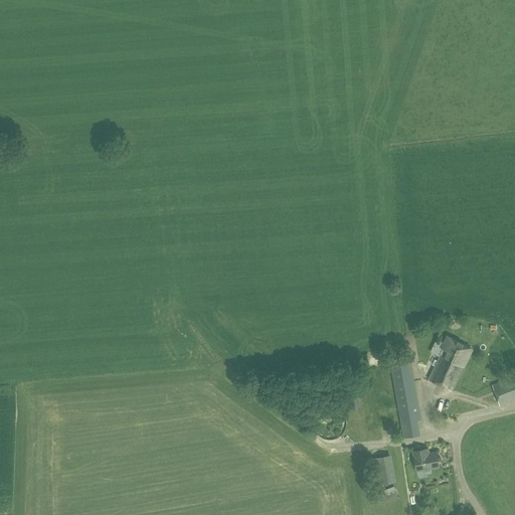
[(456,311),(465,323),(476,315),(467,303),(456,311)]
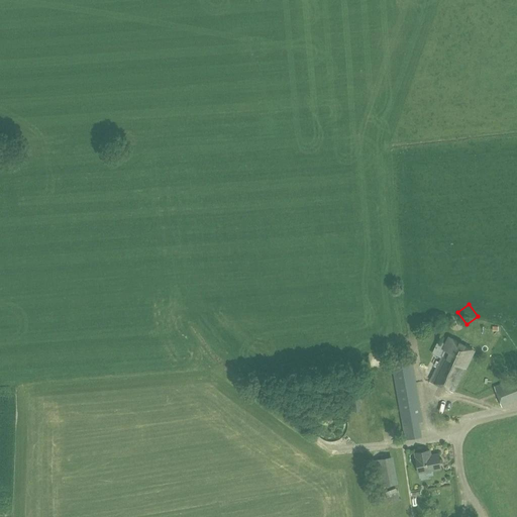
[(430,380),(453,392),(466,368),(475,349),(448,336),(443,348),(445,349),(430,380)]
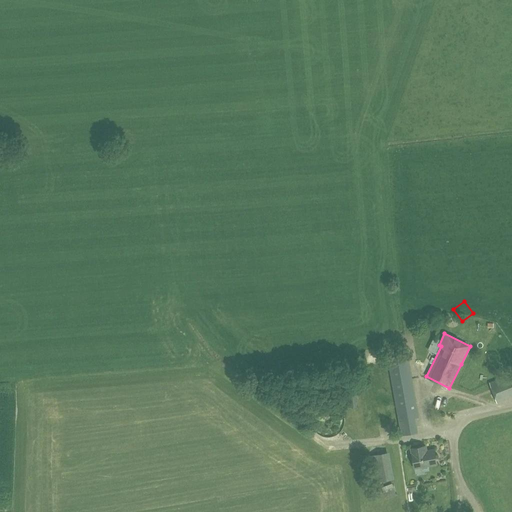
[(387,357),(401,435),(418,432),(416,418),(419,417),(408,353),(387,357)]
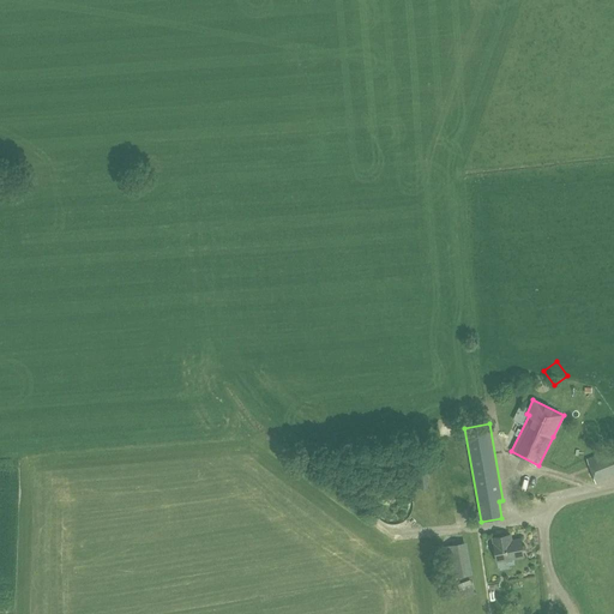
[(535,494),(537,500),(593,477),(596,483),(613,476),(613,449),(613,447),(524,483),(529,495),(535,494)]
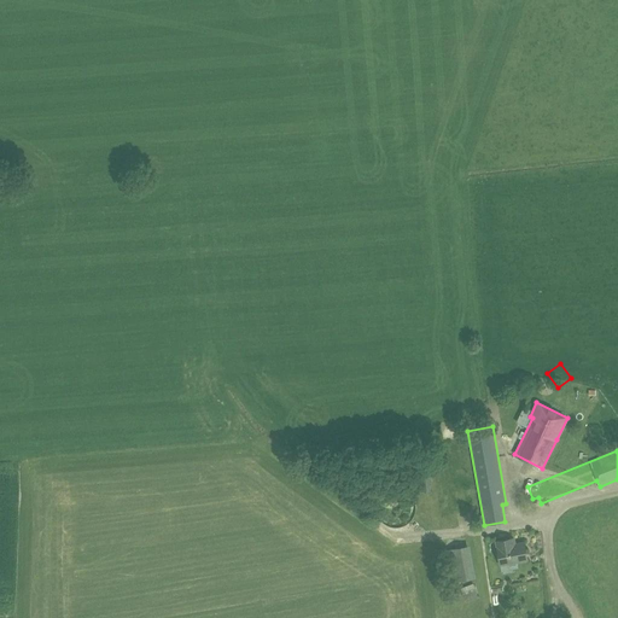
[(455,488),(467,487),(466,478),(454,479),(455,488)]
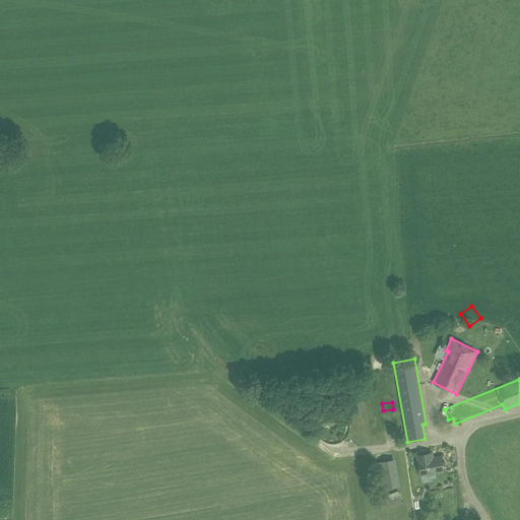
[(417,455),(421,475),(444,471),(441,456),(428,458),(427,453),(417,455)]
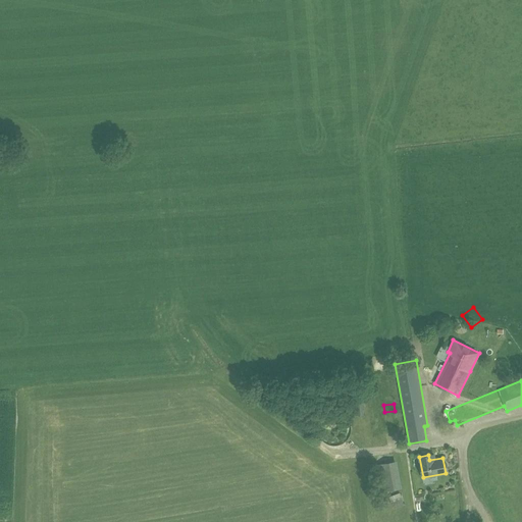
[(378,464),(383,491),(402,487),(397,461),(378,464)]
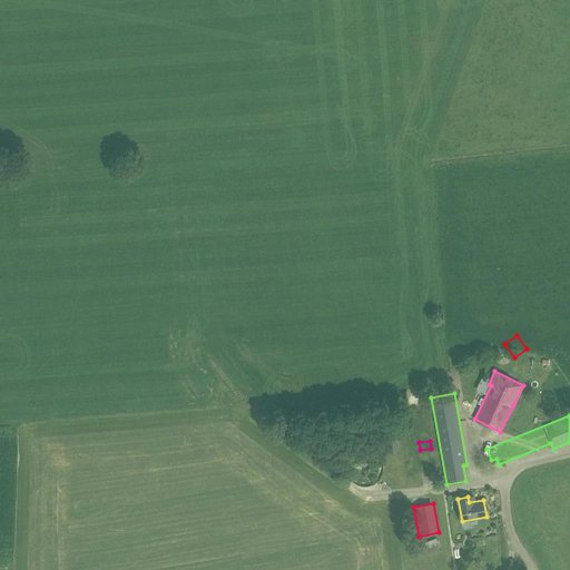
[(425,542),(429,551),(440,547),(436,538),(425,542)]
